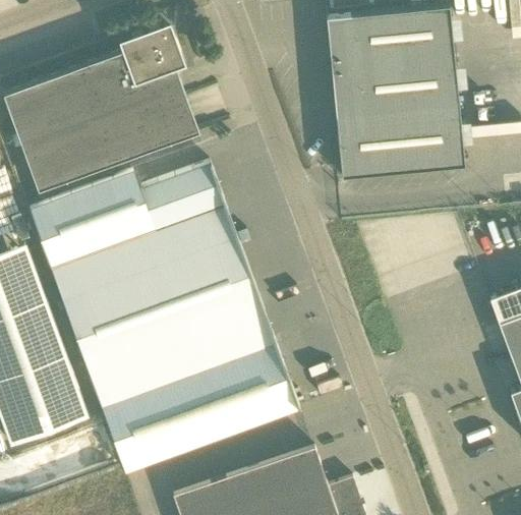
[(342,180),(464,169),(449,8),(327,20),(342,180)]
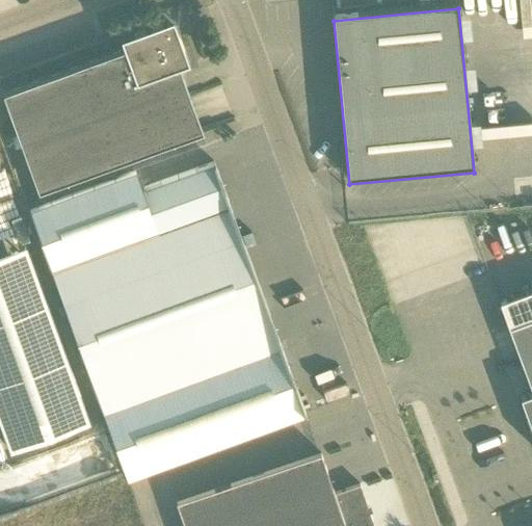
[(171,36),(168,28),(121,45),(125,55),(3,100),(40,198),(204,138),(180,73),(190,70),(177,34),(171,36)]
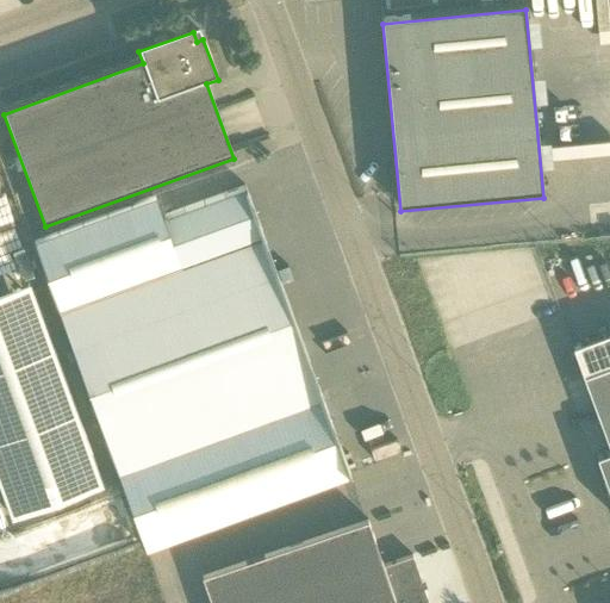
[(163,223),(156,203),(33,247),(147,554),(350,480),(246,192),(163,223)]
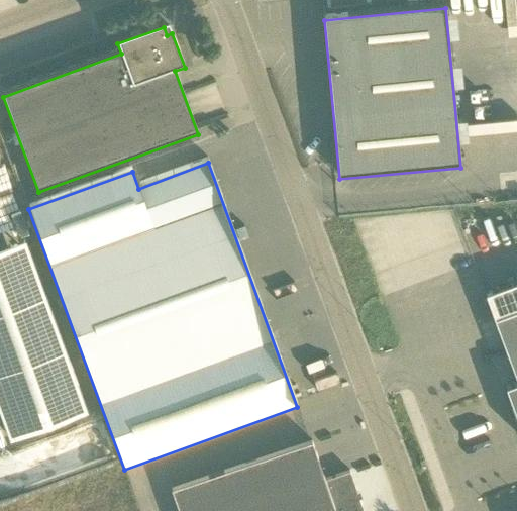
[(516,315),(501,322),(493,297),(486,299),(495,324),(516,384),(516,387),(506,392),(516,421),(516,315)]
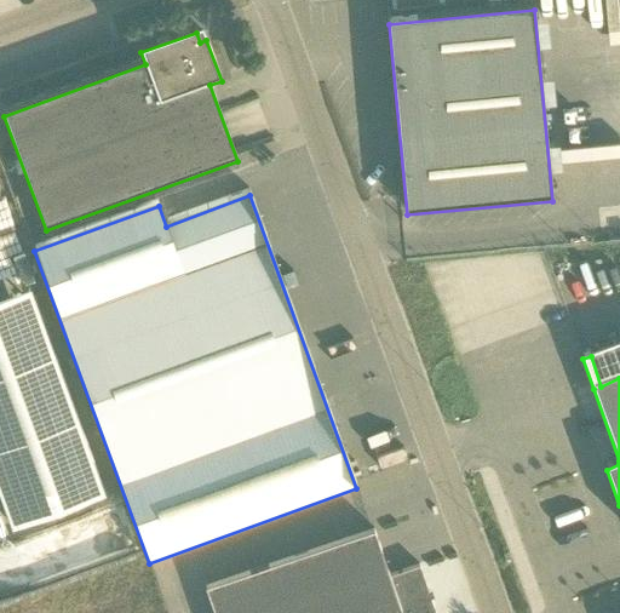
[(0,497),(12,532),(104,498),(55,361),(0,379),(0,497)]
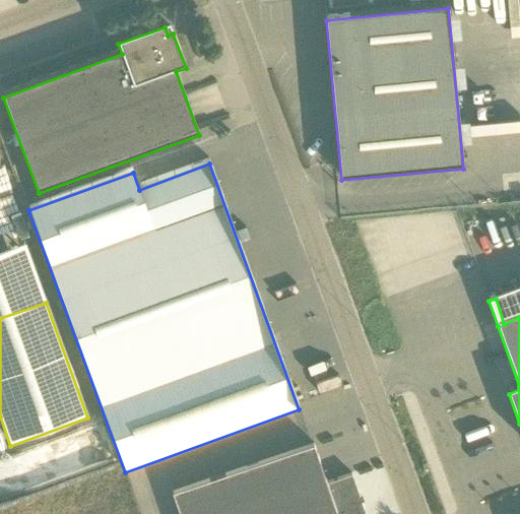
[(327,487),(314,448),(173,497),(178,513),(364,513),(352,478),(327,487)]
